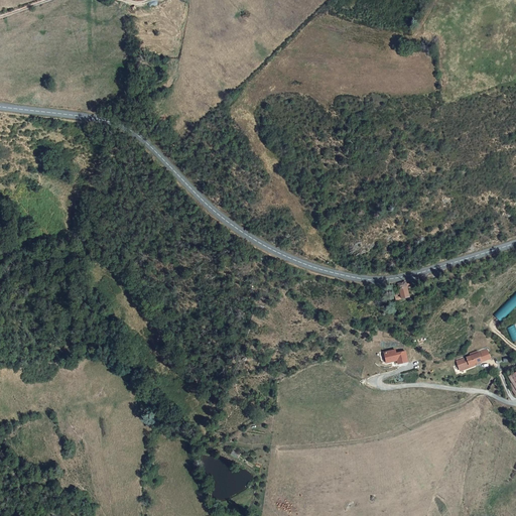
[(407,282),(400,284),(403,294),(396,296),(398,300),(412,296),(407,282)]
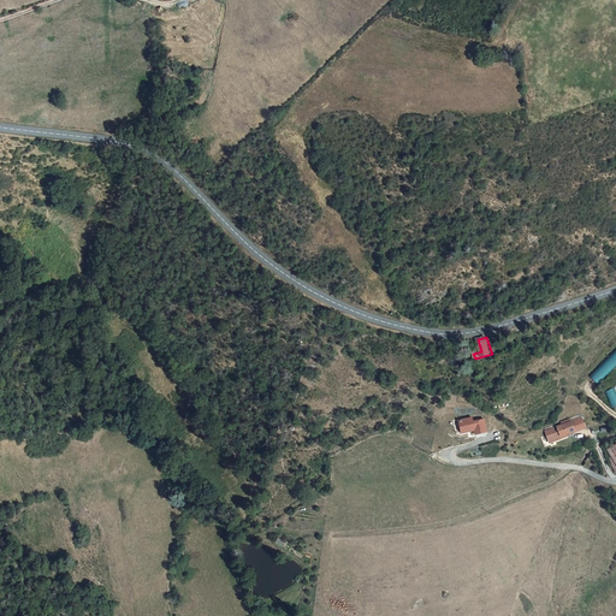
[(615,349),(591,375),(598,383),(615,365),(615,349)]
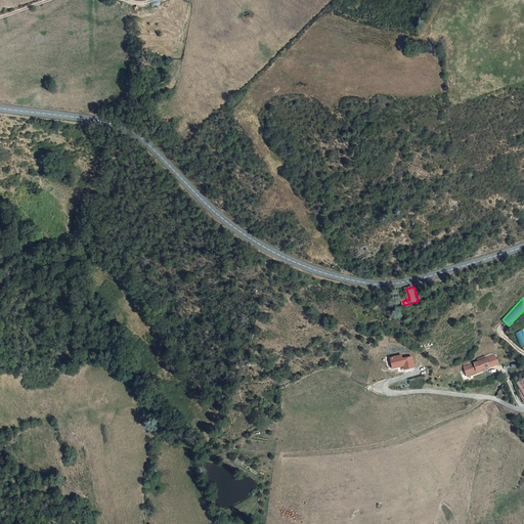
[(523,332),(523,331),(515,335),(521,347),(523,346),(523,332)]
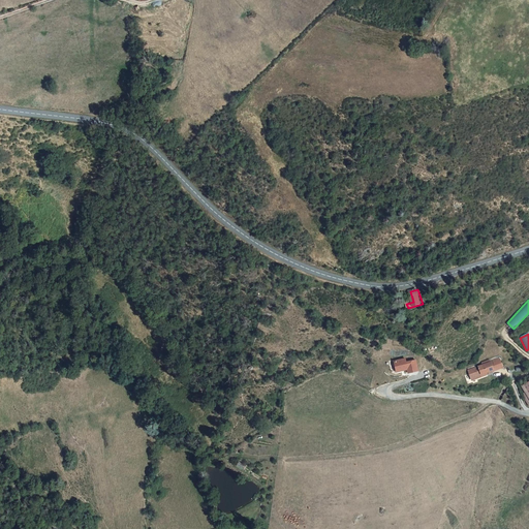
[(406,359),(395,362),(396,368),(402,367),(402,371),(408,369),(409,373),(418,371),(416,360),(406,363),(406,359)]
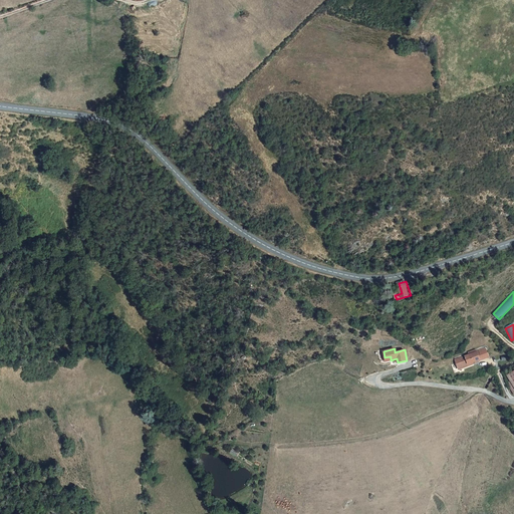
[(478,353),(456,356),(458,366),(471,364),(470,362),(489,359),(487,351),(484,350),(478,351),(478,353)]
